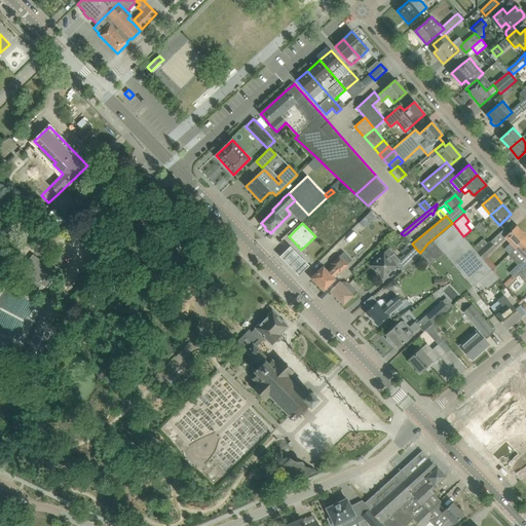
[(444,253),(473,287),(478,283),(487,289),(498,277),(482,259),(478,253),(473,248),(452,223),(427,243),(420,253),(422,254),(422,255),(431,264),(438,259),(444,253)]
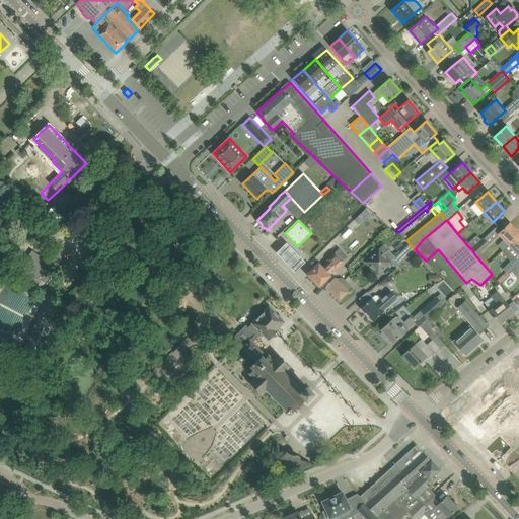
[(480,228),(474,220),(468,225),(475,232),(480,228)]
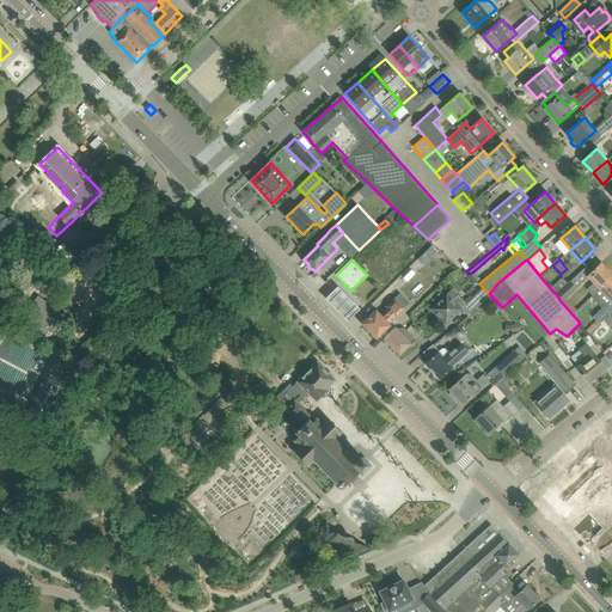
[(587,289),(593,295),(600,288),(611,276),(611,274),(600,263),(587,276),(594,283),(587,289)]
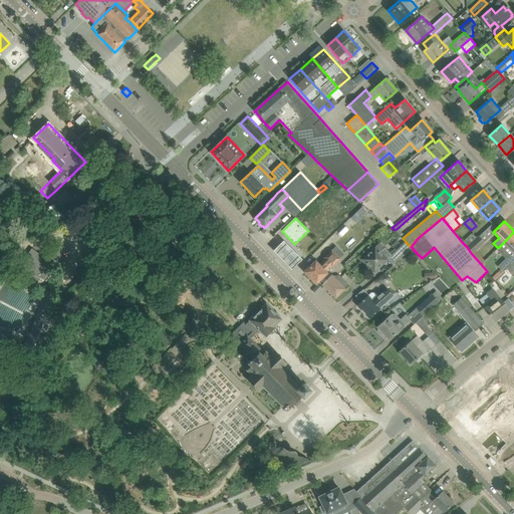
[(395,230),(403,238),(406,236),(398,228),(395,230)]
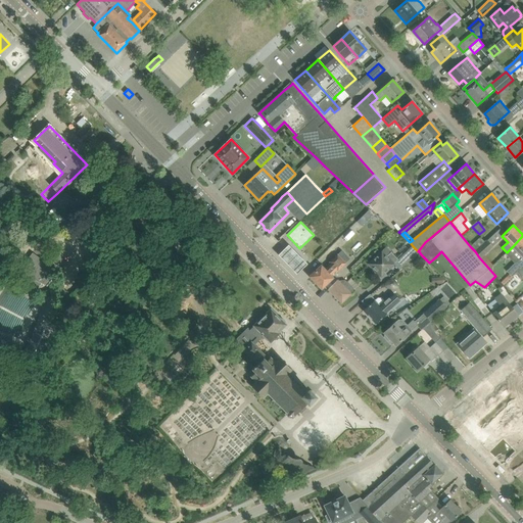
[(522,236),(513,246),(522,255),(522,236)]
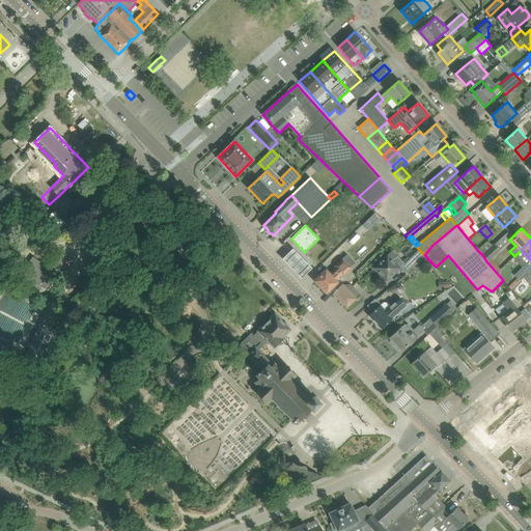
[(488,241),(477,250),(482,255),(493,246),(488,241)]
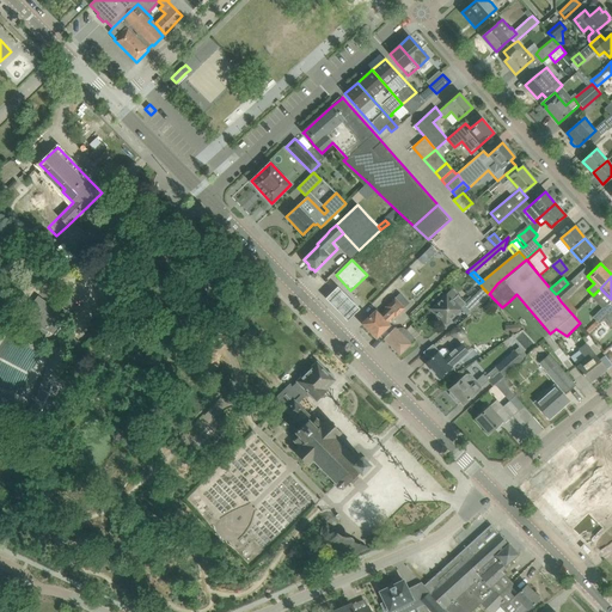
[(111,280),(109,289),(117,292),(120,282),(111,280)]
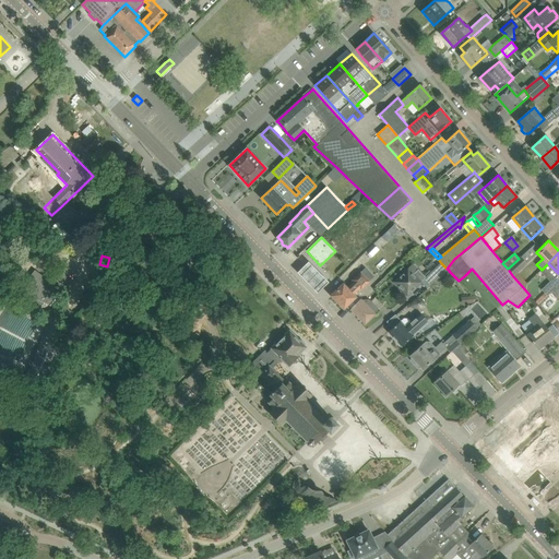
[(519,259),(508,269),(512,275),(526,263),(521,258),(519,259)]
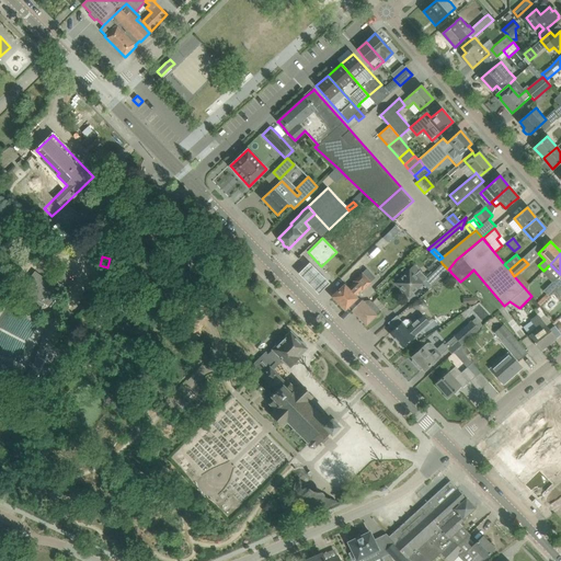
[(420,270),(415,264),(396,283),(409,297),(427,279),(420,271),(420,270)]
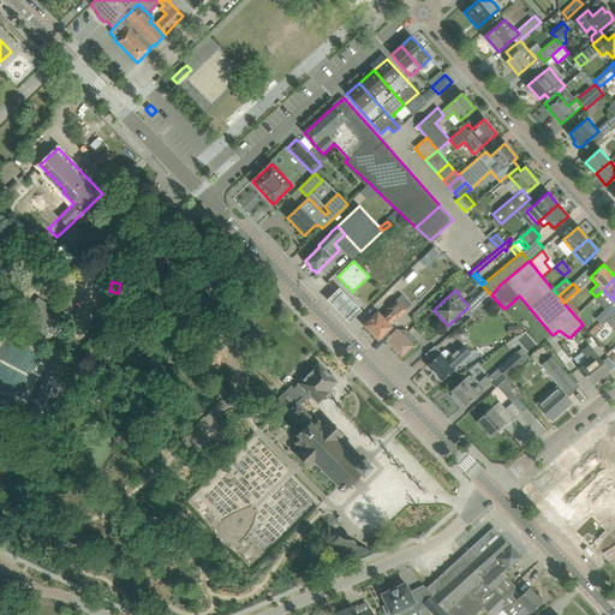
[(482,308),(494,298),(494,297),(491,296),(485,290),(475,299),(482,308)]
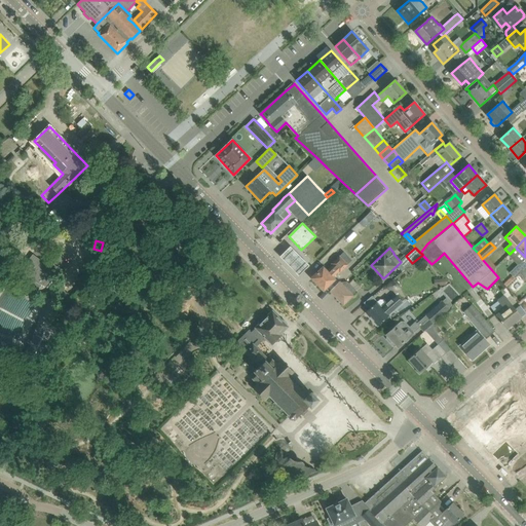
[(290,249),(282,258),(300,276),(308,267),(290,249)]
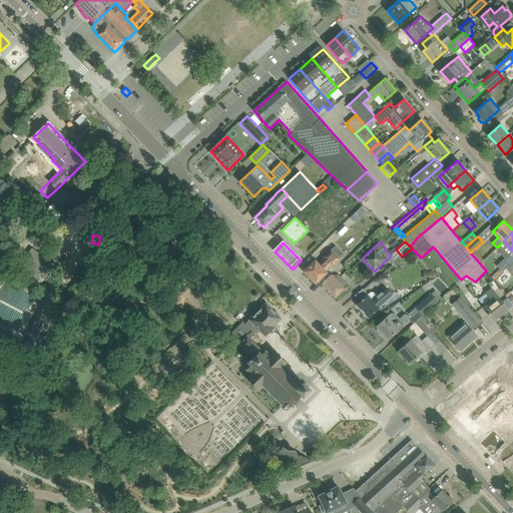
[(23,264),(20,269),(27,272),(41,279),(46,281),(52,273),(54,274),(59,269),(32,248),(21,262),(23,264)]
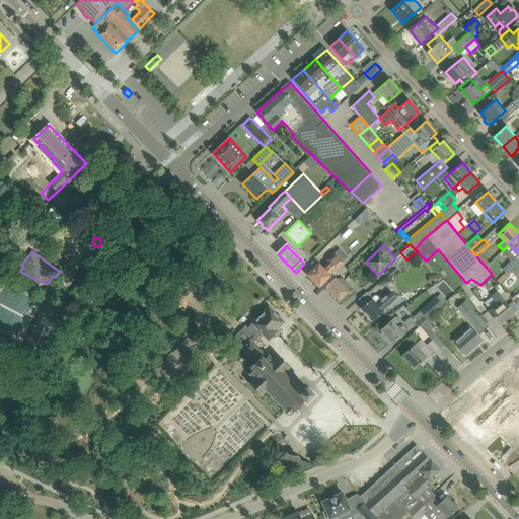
[(312,270),(307,275),(319,287),(326,280),(330,276),(328,274),(335,268),(336,269),(343,262),(337,254),(335,252),(326,260),(328,262),(322,268),(318,264),(316,266),(314,268),(312,270)]
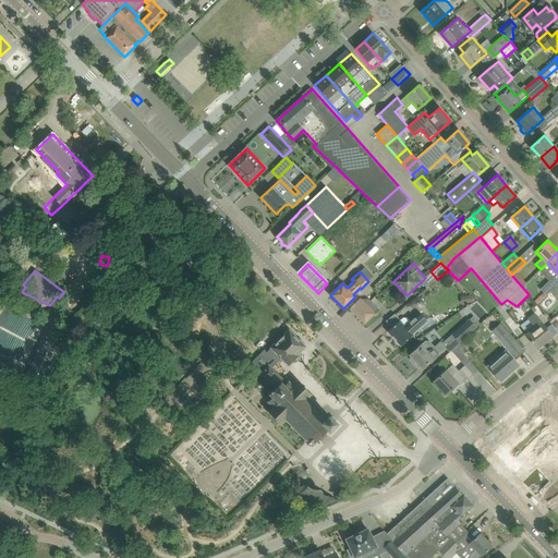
[(557,273),(541,289),(547,295),(552,290),(557,283),(557,273)]
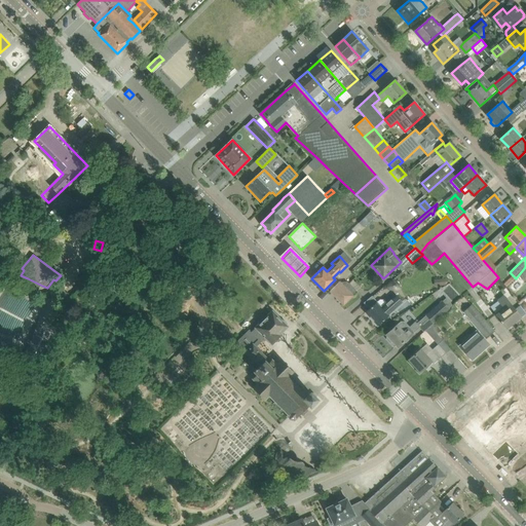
[(343,305),(351,298),(353,296),(352,295),(355,292),(346,283),(341,283),(340,282),(330,291),(343,305)]
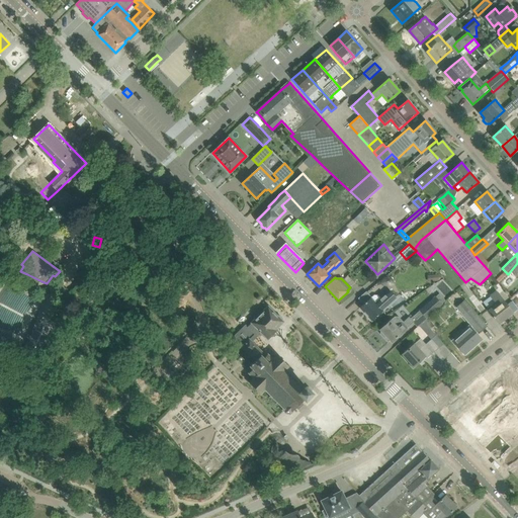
[(372,321),(379,314),(397,298),(390,290),(381,298),(378,295),(374,295),(371,297),(367,300),(360,308),(372,321)]
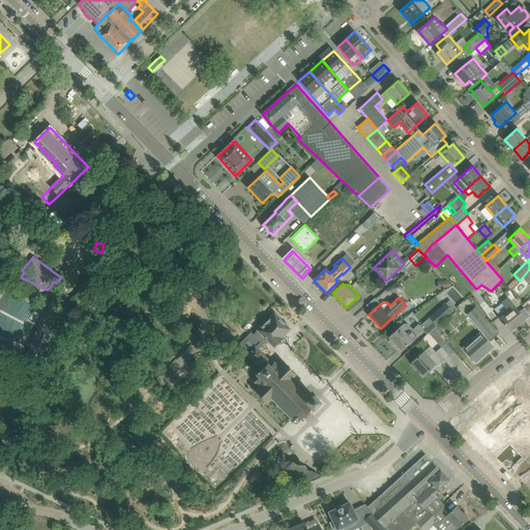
[(505,310),(498,315),(500,318),(504,323),(510,330),(512,329),(513,329),(517,327),(517,326),(525,320),(519,312),(508,298),(502,302),(501,303),(505,310)]
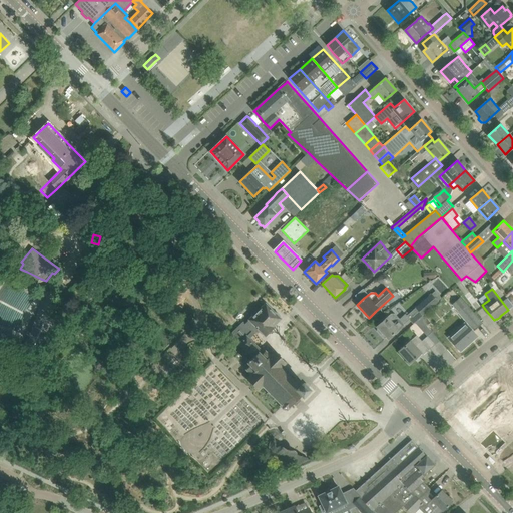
[(432,294),(416,308),(423,315),(438,301),(441,298),(435,291),(432,294)]
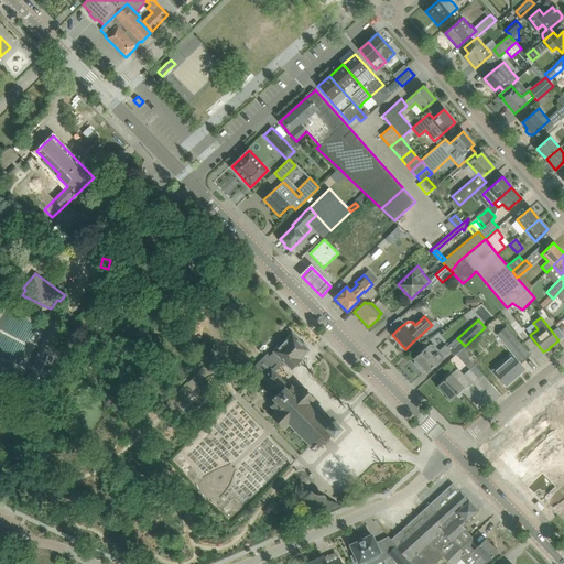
[(531,355),(506,326),(497,335),(522,362),(531,355)]
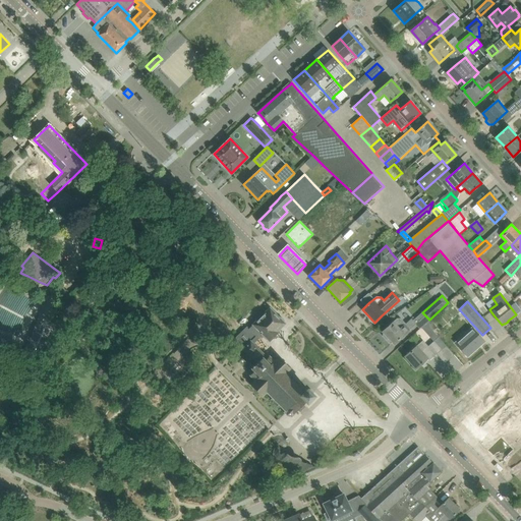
[(235,339),(258,361),(265,355),(253,344),(263,334),(270,341),(279,333),(277,331),(285,324),(270,308),(264,314),(261,311),(255,316),(258,320),(249,328),(248,327),(235,339)]
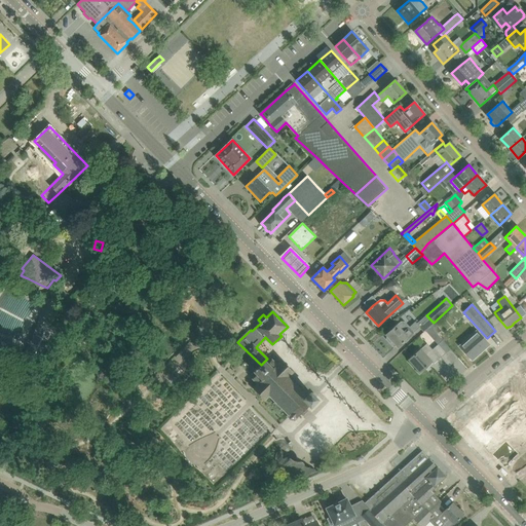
[(390,331),(386,335),(386,336),(386,339),(389,342),(392,342),(398,347),(405,340),(414,332),(419,328),(420,327),(417,324),(415,322),(410,327),(405,322),(401,322),(399,324),(395,327),(393,328),(390,331)]
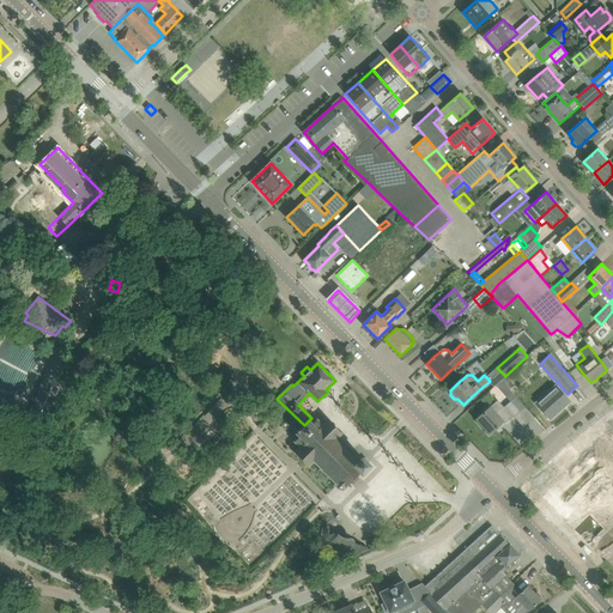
[(536,404),(542,411),(550,419),(570,401),(556,386),(536,404)]
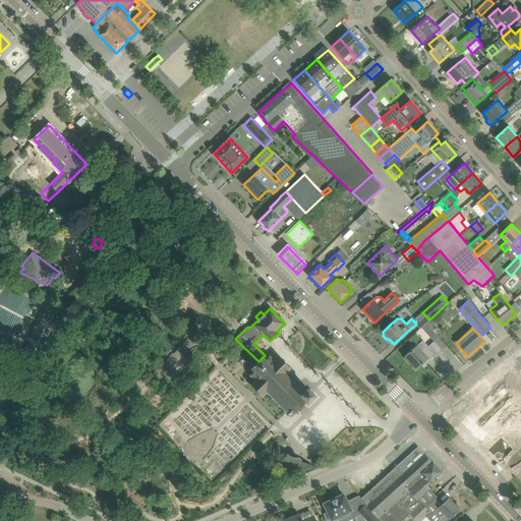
[(412,349),(405,356),(416,368),(422,363),(425,360),(427,362),(437,354),(442,349),(435,341),(428,346),(426,348),(421,342),(418,345),(416,346),(412,349)]
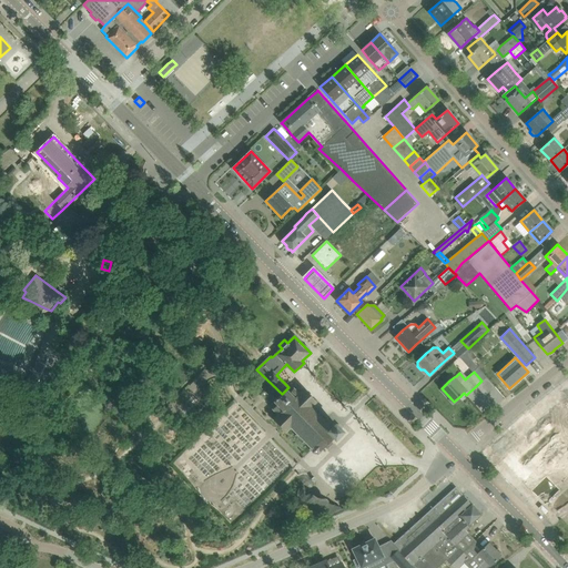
[(314,453),(318,454),(335,437),(342,432),(335,424),(332,427),(325,422),(327,419),(320,411),(317,413),(311,406),(316,402),(304,388),(298,394),(293,388),(292,391),(288,387),(282,394),(275,401),(279,404),(274,408),(280,414),(274,419),(286,432),(292,426),(298,433),(296,434),(304,442),(306,440),(313,447),(314,453)]
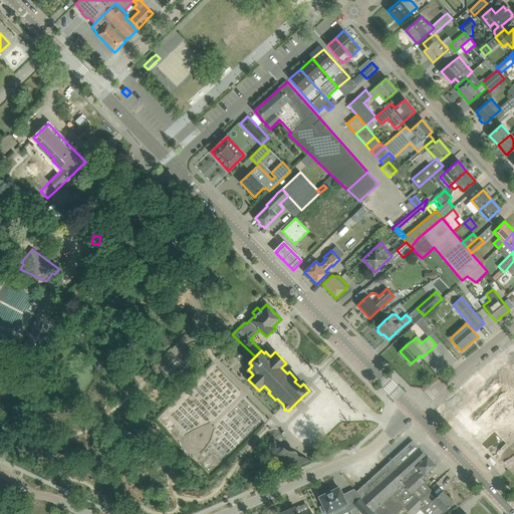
[(485,387),(468,403),(488,423),(507,443),(513,435),(513,367),(510,363),(499,374),(486,388),(485,387)]
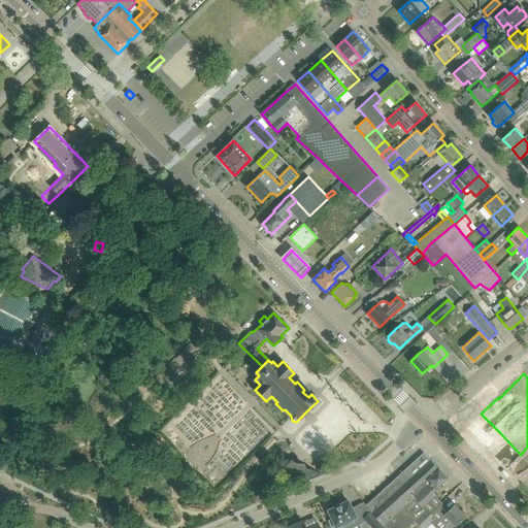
[(481,414),(466,428),(486,449),(501,434),(481,414)]
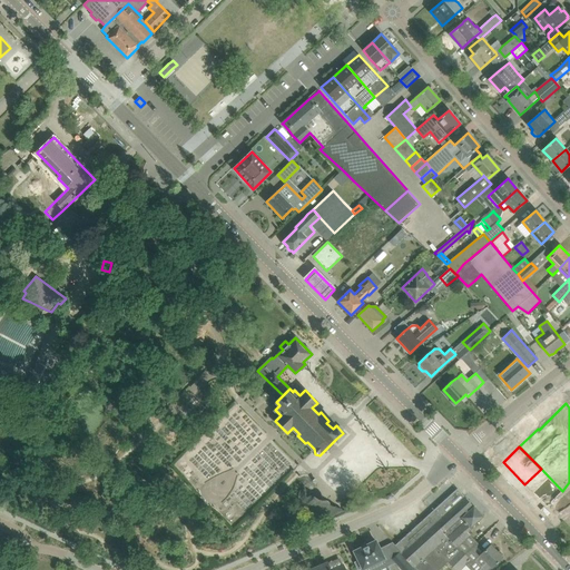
[(541,469),(524,484),(547,507),(548,507),(549,505),(552,501),(554,499),(562,492),(562,491),(541,469)]
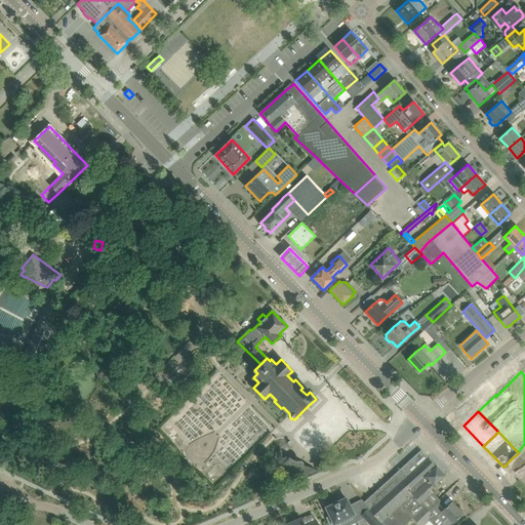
[(368,508),(378,519),(436,467),(428,457),(420,451),(400,471),(364,503),(368,508)]
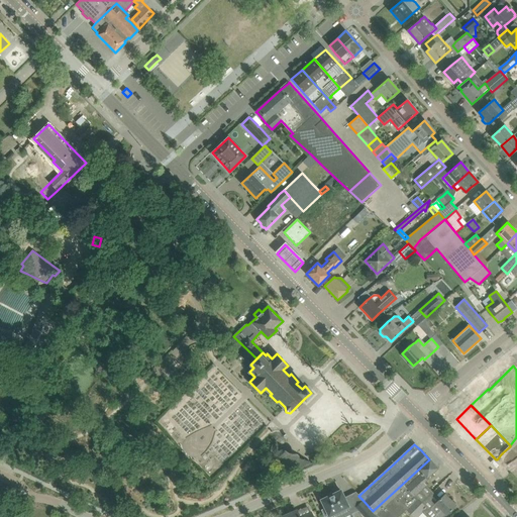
[(429,459),(373,511),(376,514),(378,516),(398,516),(406,510),(410,514),(421,503),(432,492),(423,482),(437,469),(429,459)]
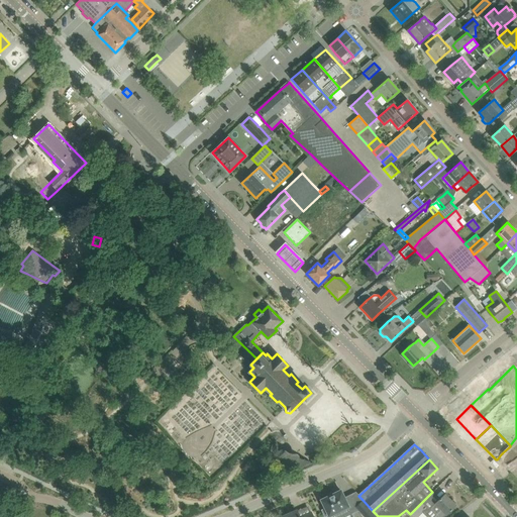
[(327,497),(321,500),(324,508),(321,510),(324,516),(328,515),(328,516),(335,516),(350,510),(348,507),(340,490),(333,494),(333,493),(327,496),(327,497)]
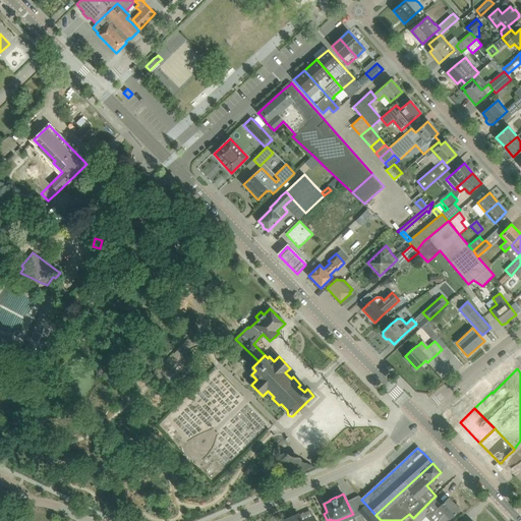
[(424,507),(413,518),(416,520),(419,520),(424,517),(428,520),(447,520),(459,509),(448,498),(441,505),(435,512),(429,511),(424,507)]
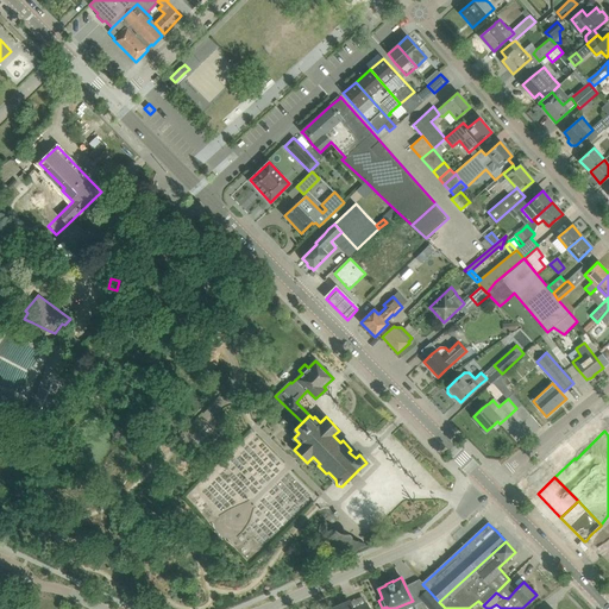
[(439,602),(427,589),(419,597),(429,608),(445,608),(443,606),(439,602)]
